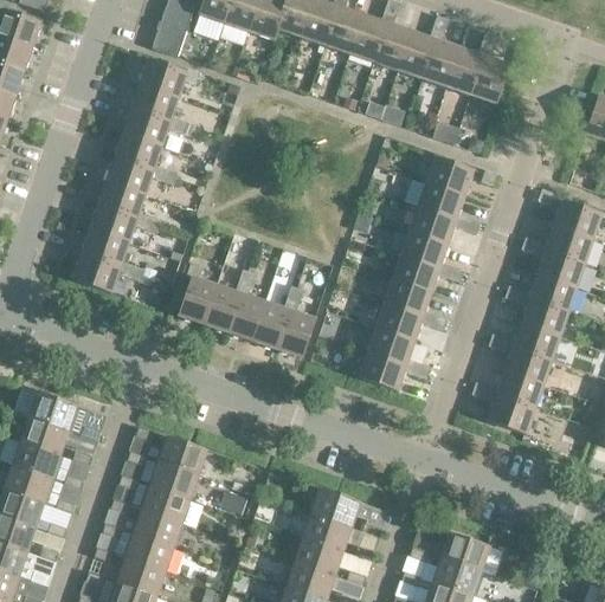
[(19,0),(19,2),(45,11),(47,0),(19,0)]
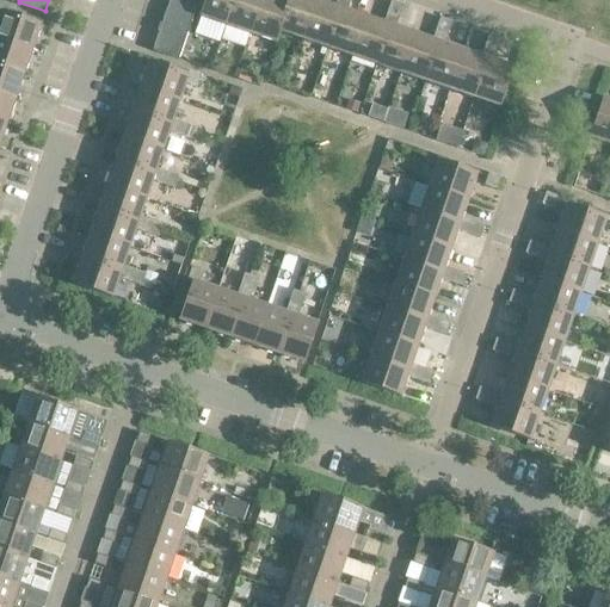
[(170,0),(153,48),(179,56),(198,2),(190,0),(170,0)]
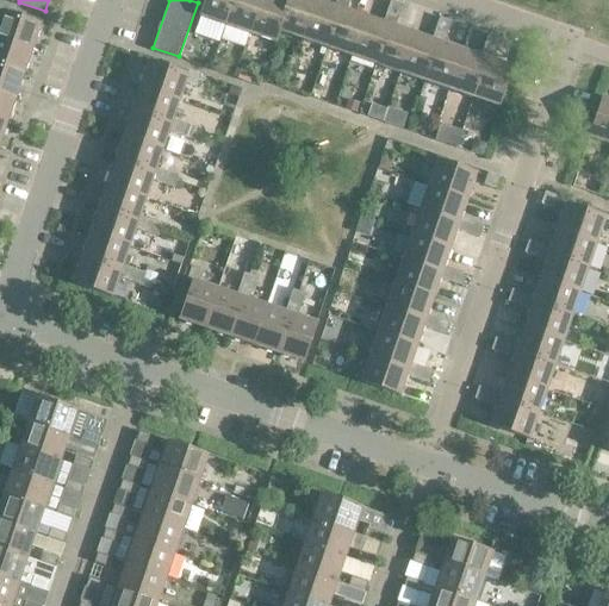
[(205,0),(200,13),(227,23),(234,0),(205,0)]
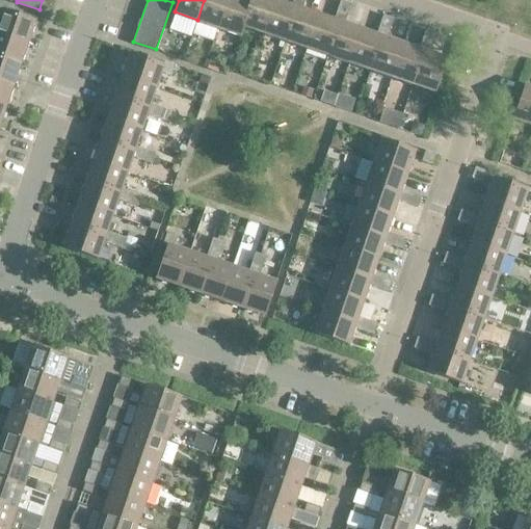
[(204,0),(197,20),(218,27),(227,0),(204,0)]
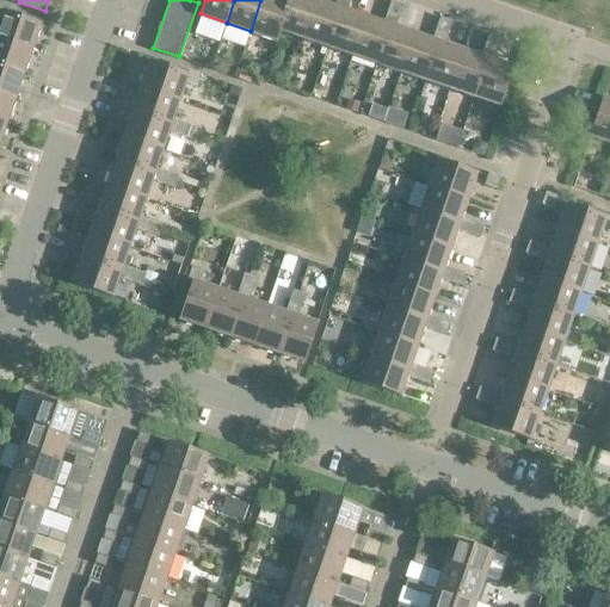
[(289,0),(288,0),(260,0),(251,31),(277,39),(281,29),(279,29),(289,0)]
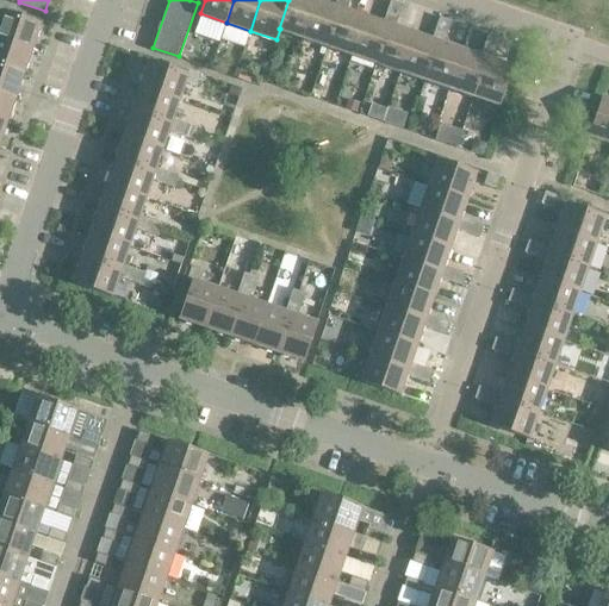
[(287,0),(289,0),(279,29),(280,29),(304,37),(316,0),(287,0)]
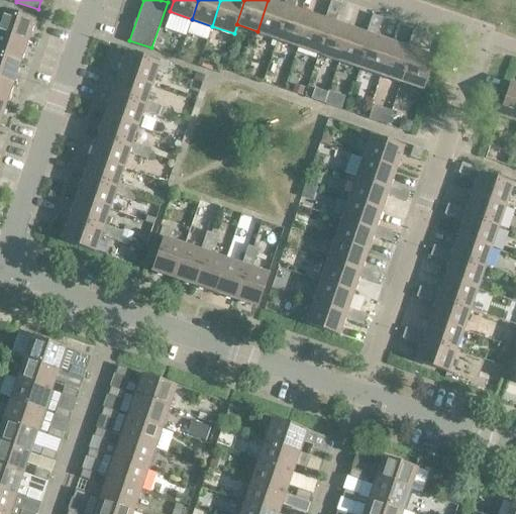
[(289,5),(284,3),(275,0),(268,0),(258,31),(278,38),(289,5)]
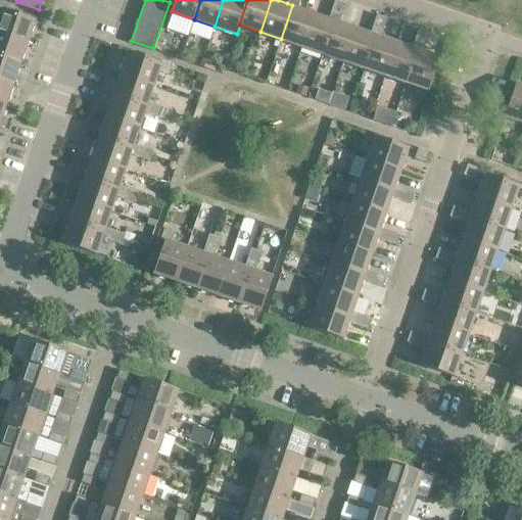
[(288,0),(287,3),(292,5),(281,39),(301,46),(314,12),(297,7),(299,0),(288,0)]
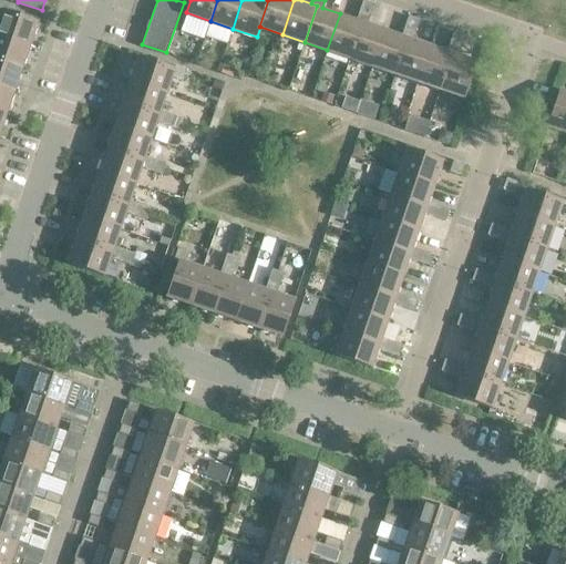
[(362,0),(360,9),(371,12),(376,2),(369,0),(362,0)]
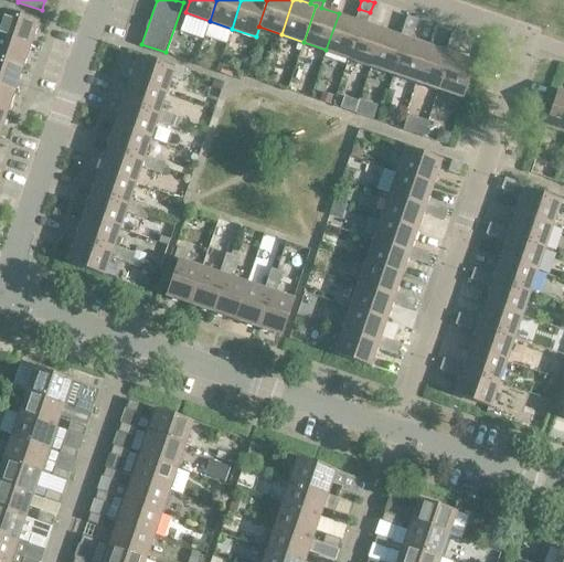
[(3,4),(0,2),(0,34),(30,44),(38,21),(2,9),(3,4)]
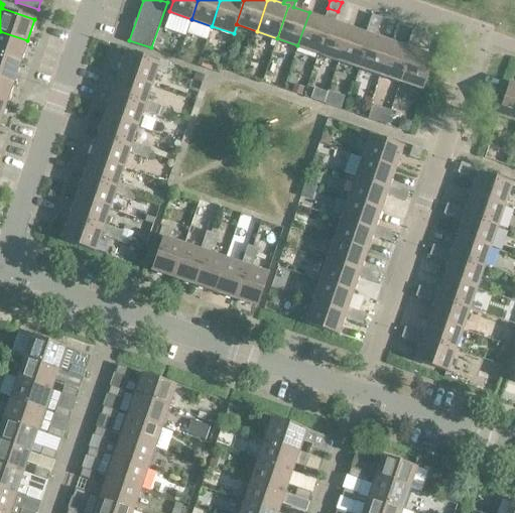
[(338,11),(328,8),(325,17),(330,19),(318,52),(339,59),(350,26),(335,21),(338,11)]
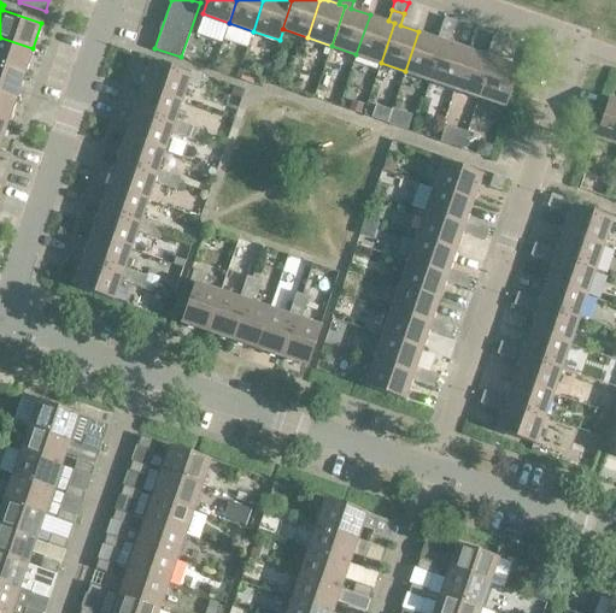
[(394,23),(388,21),(370,15),(356,54),(381,63),(394,23)]
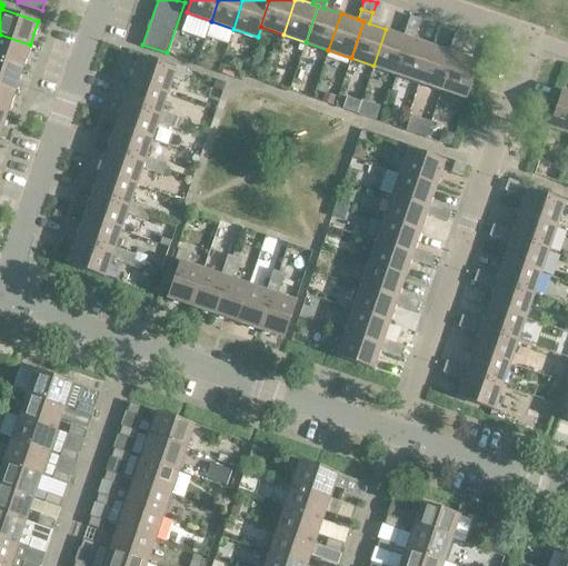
[(410,13),(407,25),(418,28),(421,18),(410,13)]
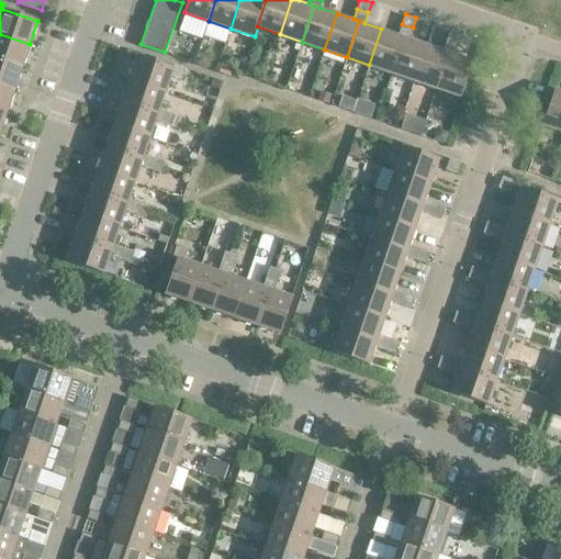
[(413,28),(402,24),(399,34),(404,36),(392,73),(414,80),(426,44),(410,38),(413,28)]
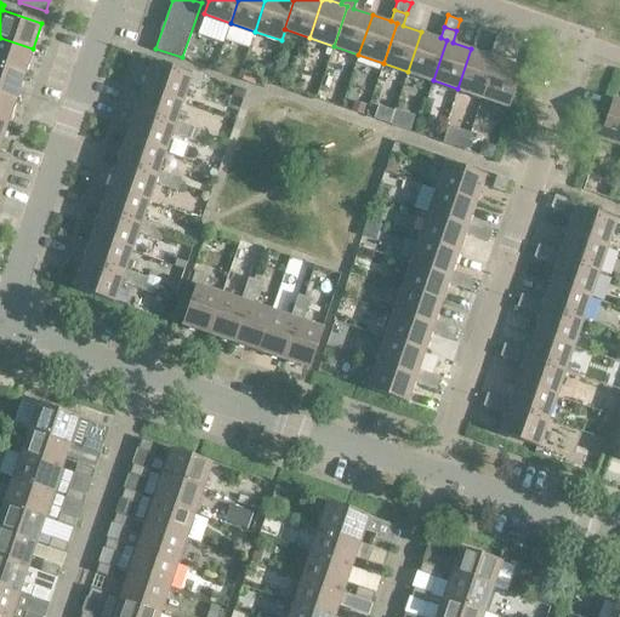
[(447,40),(441,38),(421,32),(408,72),(433,80),(447,40)]
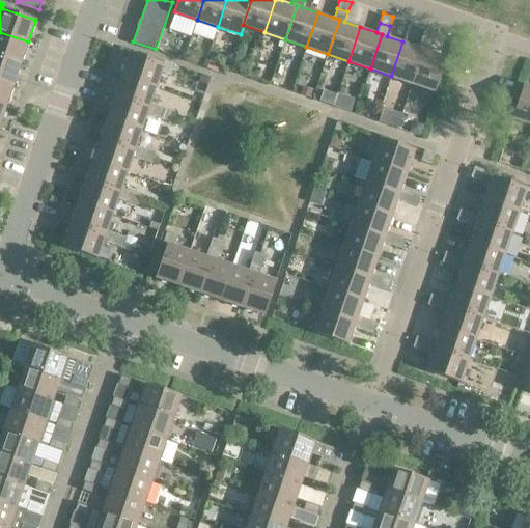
[(425,27),(422,37),(433,40),(436,31),(425,27)]
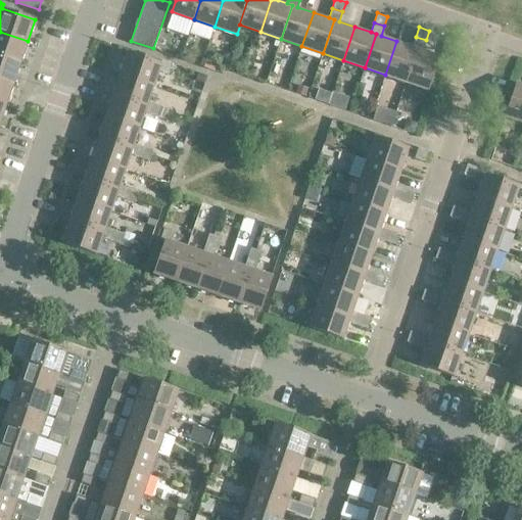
[(0,32),(0,54),(20,62),(28,41),(0,32)]
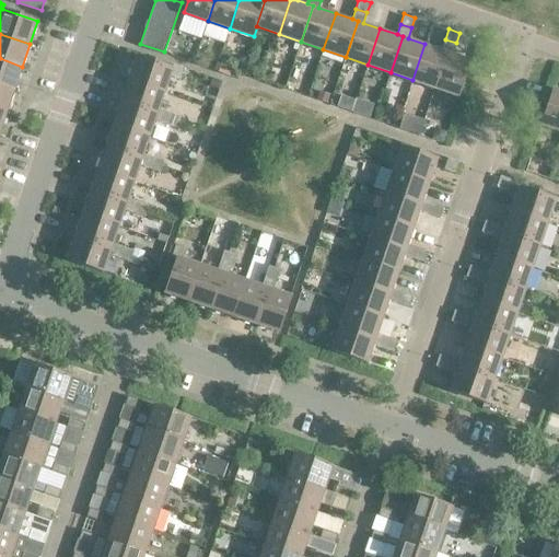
[(456,43),(445,39),(442,49),(447,51),(435,88),(458,95),(470,59),(453,54),(456,43)]
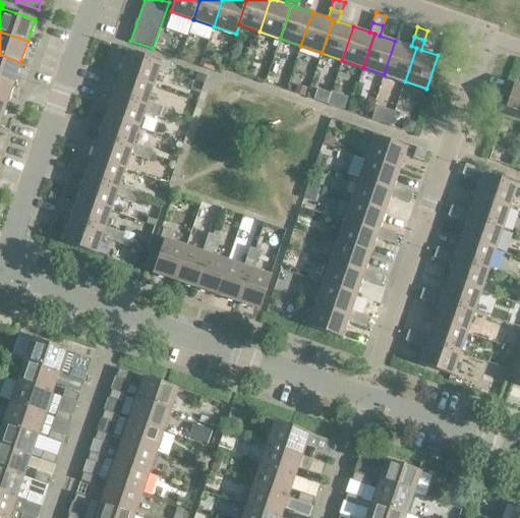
[(416,48),(411,46),(395,41),(384,74),(405,81),(416,48)]
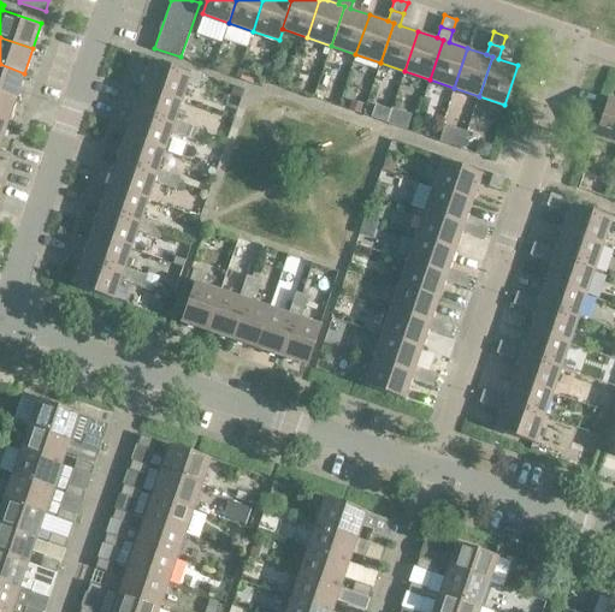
[(151,60),(142,85),(182,100),(188,81),(199,85),(203,72),(191,69),(190,73),(151,60)]
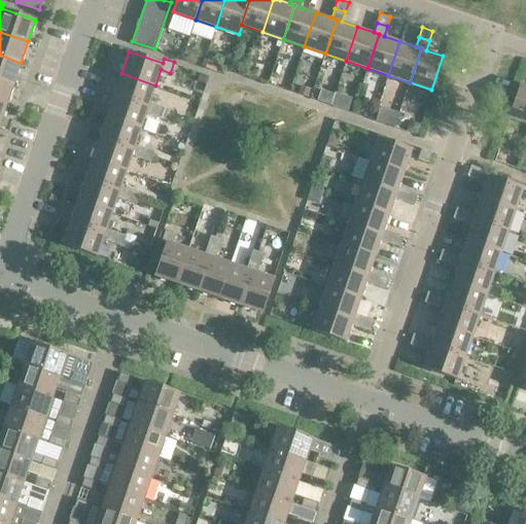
[(0,78),(13,83),(21,63),(0,55),(0,78)]
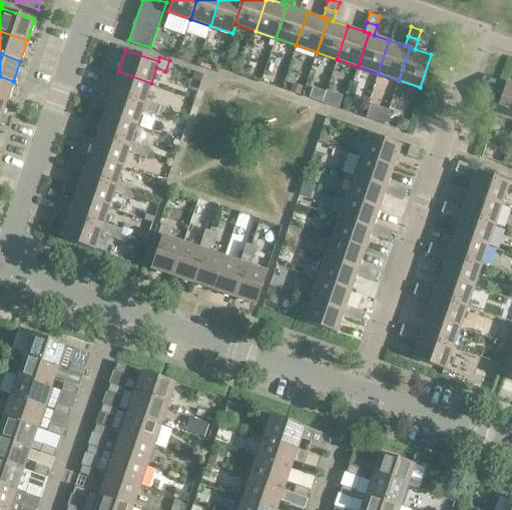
[(151,83),(118,71),(111,92),(144,103),(145,98),(151,83)]
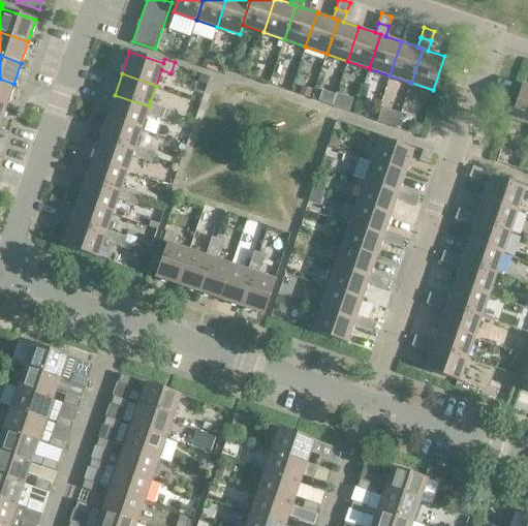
[(0,79),(0,102),(6,105),(13,84),(0,79)]
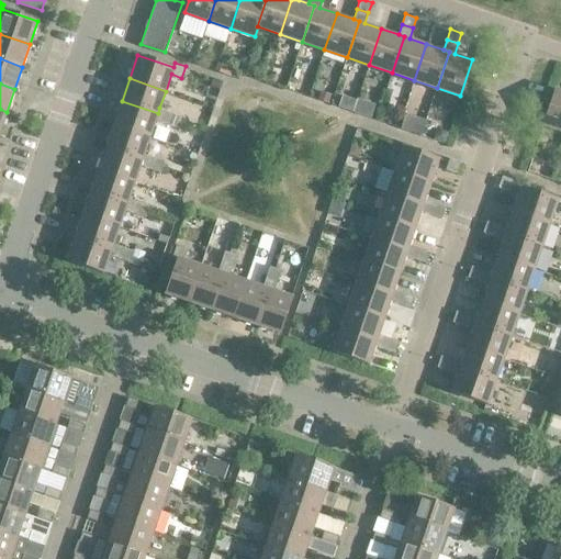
[(560,90),(556,88),(542,124),(560,130),(560,90)]
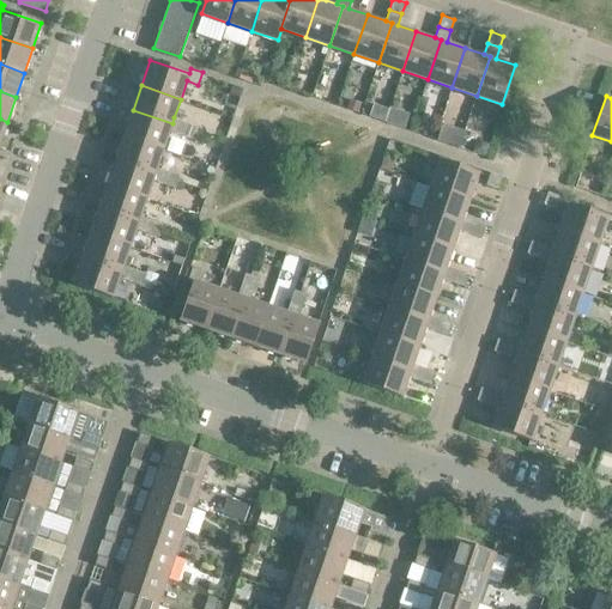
[(351,98),(347,107),(359,111),(363,102),(351,98)]
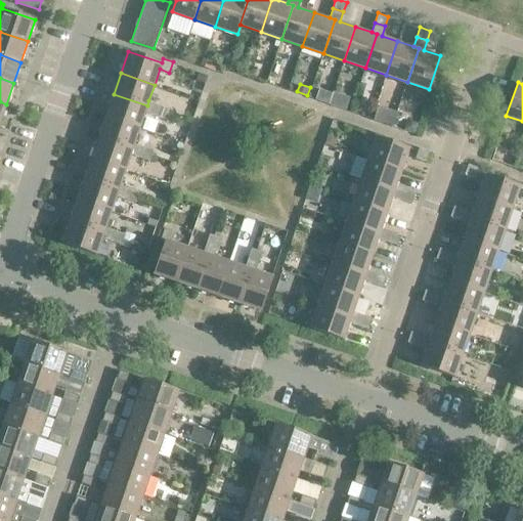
[(147,105),(114,94),(106,115),(140,127),(145,111),(155,114),(159,103),(148,100),(147,105)]
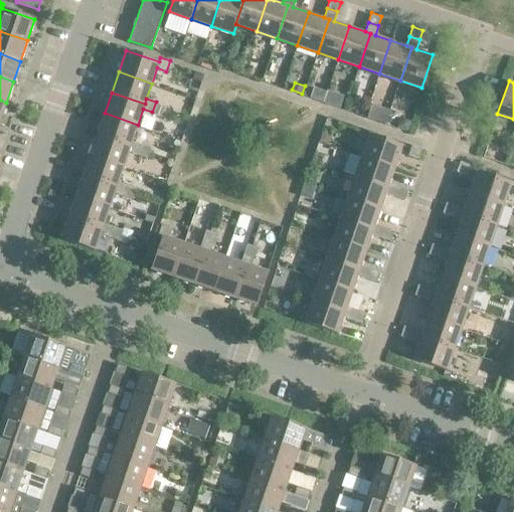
[(165,105),(156,102),(152,112),(162,116),(165,105)]
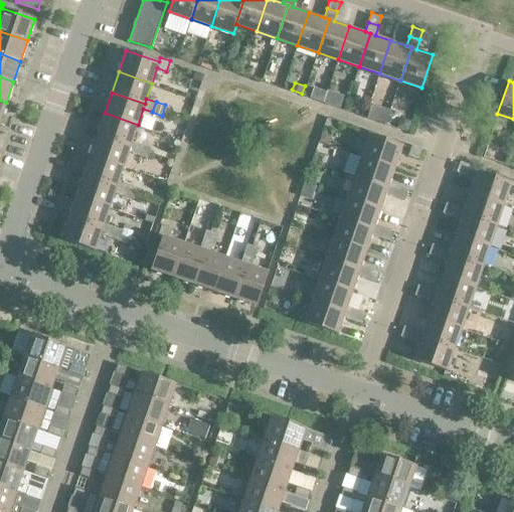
[(138,125),(105,113),(98,134),(131,145),(132,140),(138,125)]
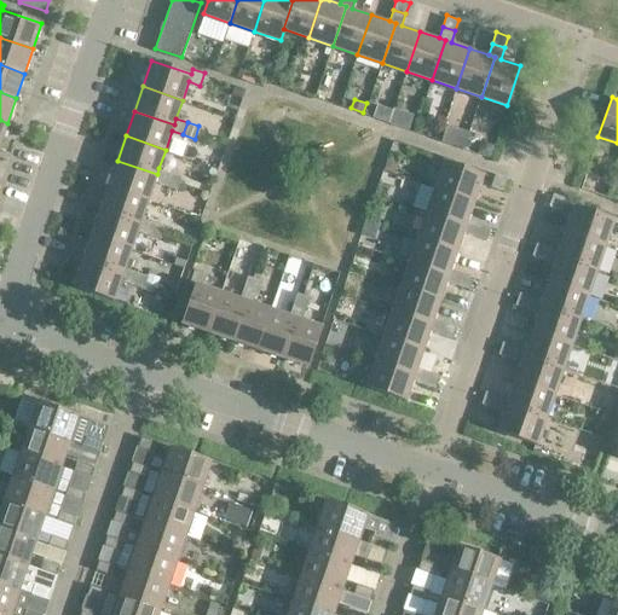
[(481,144),(479,151),(489,154),(494,143),(487,140),(481,144)]
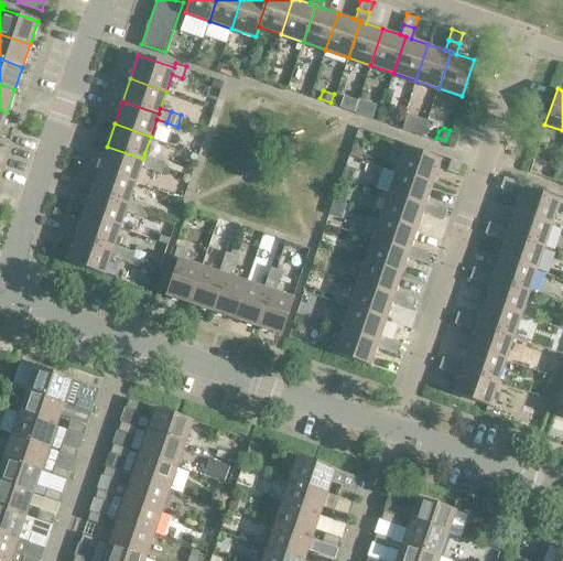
[(352,143),(348,152),(357,155),(359,150),(357,146),(352,143)]
